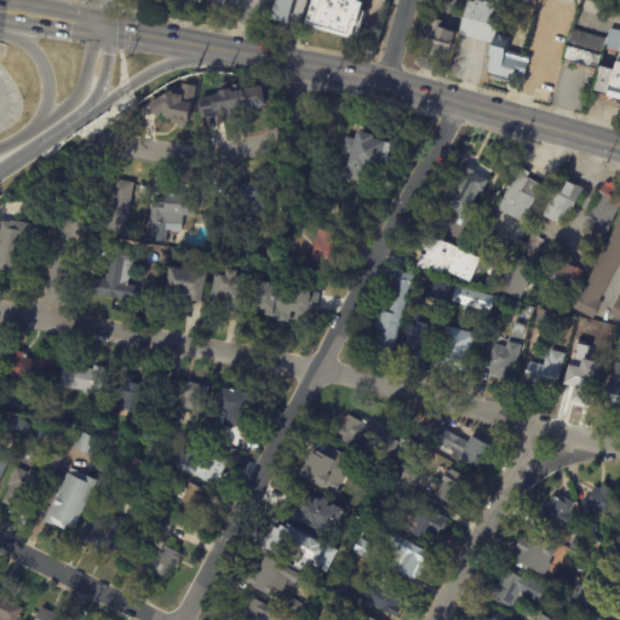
[(225,0),(223,12),(178,0),(225,0)]
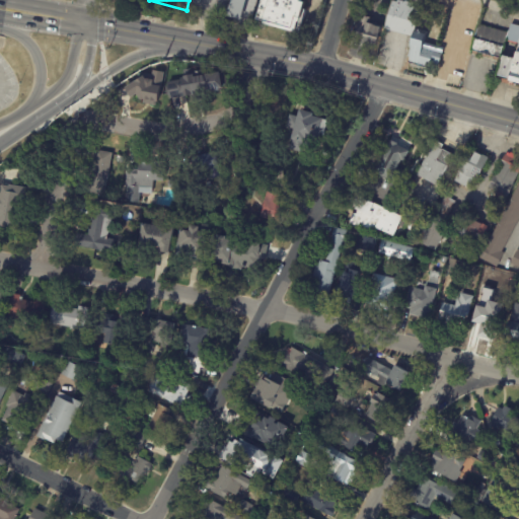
[(231,0),(227,18),(251,24),(256,0),(231,0)]
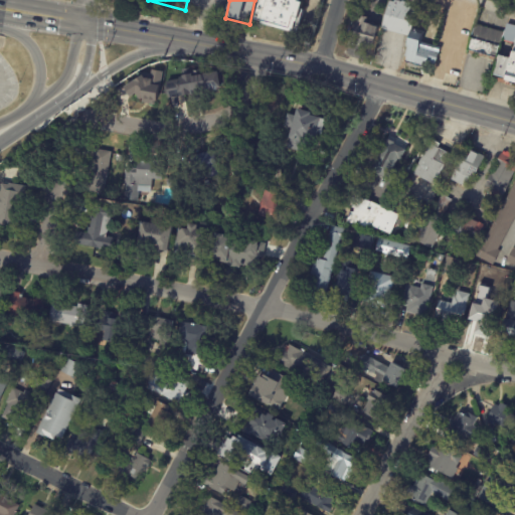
[(303,24),(300,34),(264,24),(265,22),(256,20),(262,0),(299,0),(299,2),(304,3),(302,10),(306,11),(303,24)]
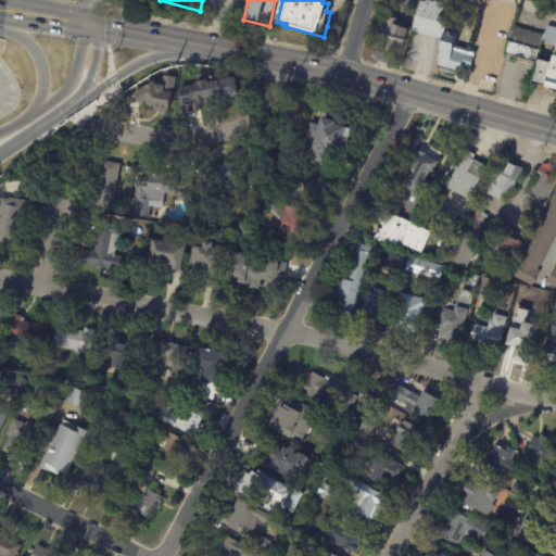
[(427,0),(433,2),(433,1),(443,4),(442,8),(450,10),(444,29),(457,34),(454,46),(475,52),(469,71),(460,67),(458,74),(437,67),(441,52),(438,51),(441,39),(411,32),(419,0),(427,0)]
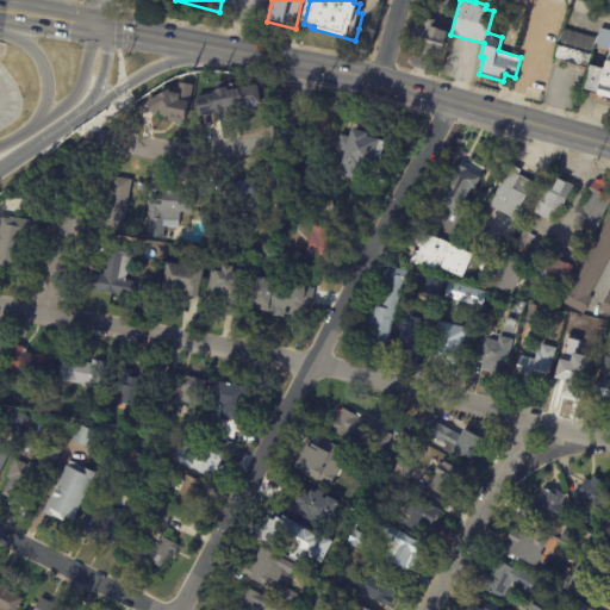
[(521,10),(518,20),(506,17),(509,6),(521,10)]
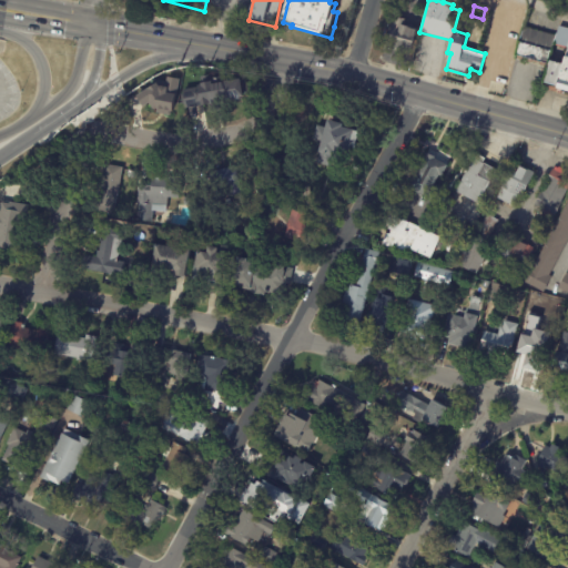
[(417,29),(409,54),(385,48),(392,23),(393,24),(395,17),(405,20),(404,24),(417,29)]
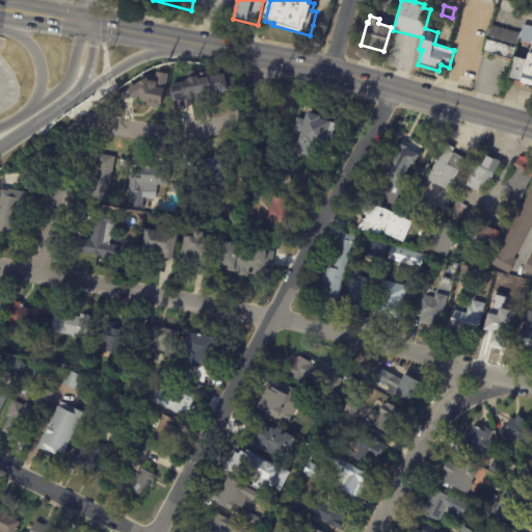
[(448,44),(444,37),(478,18),(482,24),(448,44)]
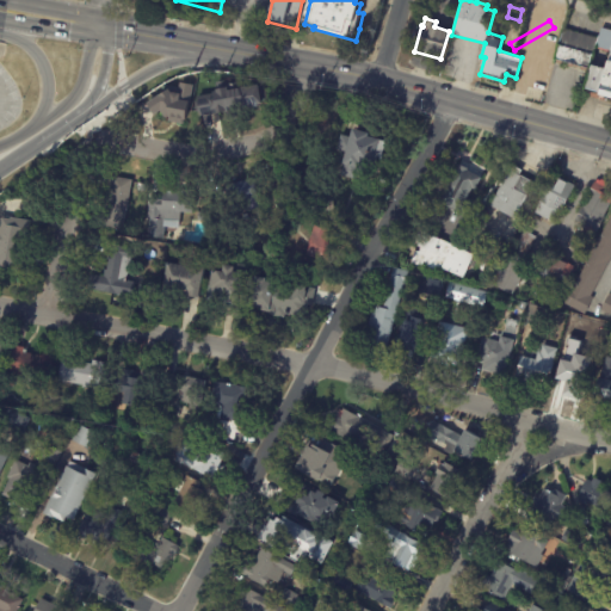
[(610,99),(598,96),(598,94),(585,90),(590,69),(555,60),(563,30),(598,39),(602,29),(610,31),(610,99)]
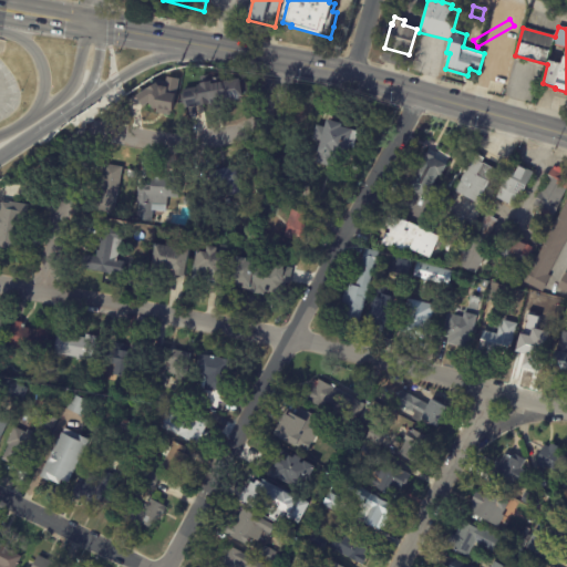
[(235,78),(243,93),(216,107),(203,111),(181,109),(182,88),(200,89),(200,81),(209,79),(212,86),(234,75),(235,78)]
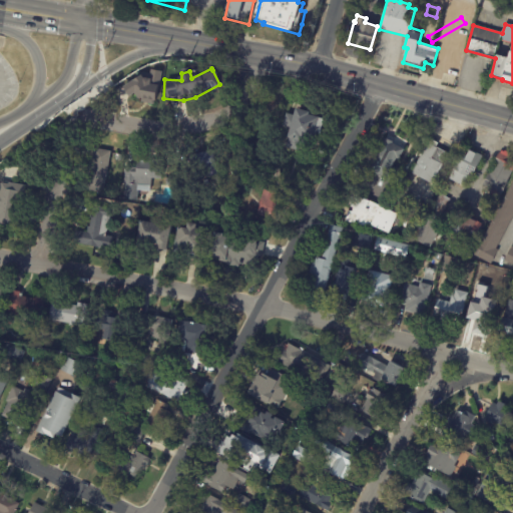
[(155,103),(162,72),(151,69),(148,78),(138,76),(136,85),(128,83),(125,96),(155,103)]
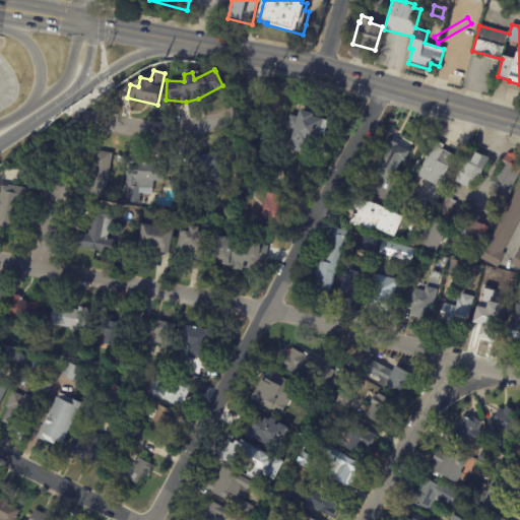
[(325,135),(322,134),(319,145),(307,142),(304,153),(288,149),(295,127),(290,126),(294,114),(299,115),(300,111),(313,115),(313,117),(328,121),(325,135)]
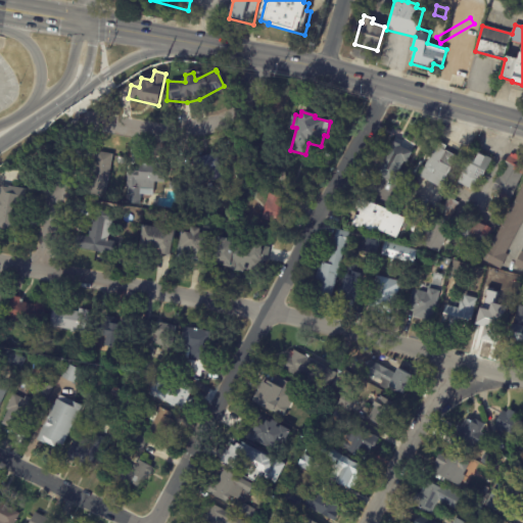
[(374,171),(391,140),(392,140),(392,139),(400,143),(399,144),(410,149),(398,172),(403,175),(398,184),(374,171)]
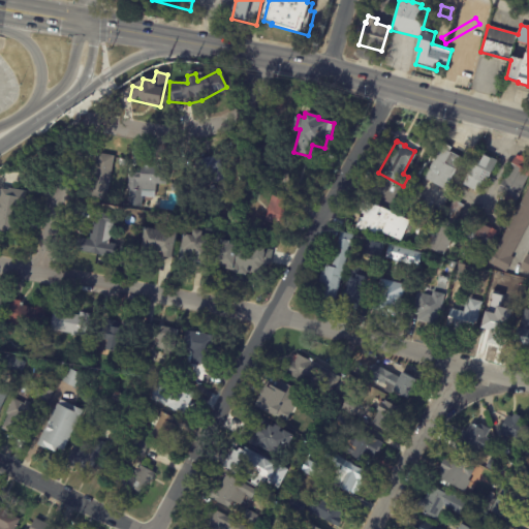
[(424,179),(442,144),(448,147),(449,144),(455,147),(453,150),(464,155),(445,190),(424,179)]
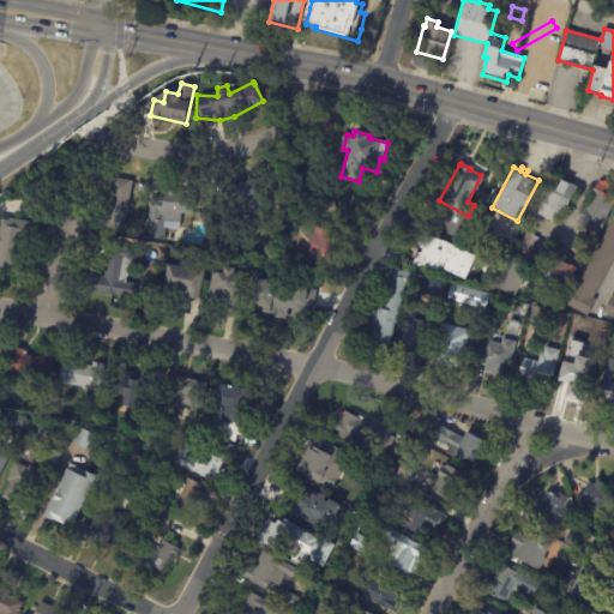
[(560,176),(577,185),(563,215),(560,214),(555,222),(537,214),(541,204),(541,203),(554,174),(560,176)]
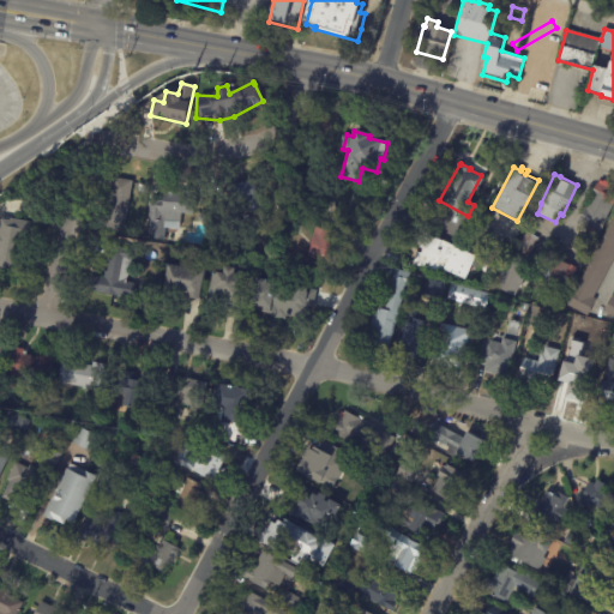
[(132,182),(124,229),(97,224),(98,216),(104,217),(106,211),(98,209),(102,188),(110,191),(113,179),(132,182)]
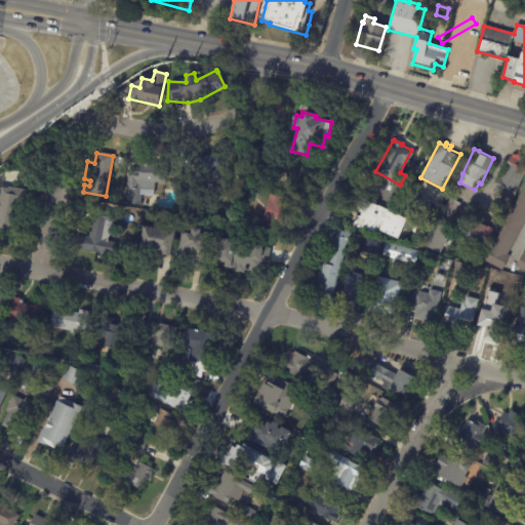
[(524,161),(524,173),(519,185),(521,186),(514,199),(513,198),(505,211),(503,210),(499,217),(494,214),(502,201),(495,197),(498,191),(494,189),(500,175),(502,176),(508,167),(506,166),(512,155),(519,159),(520,158),(524,161)]
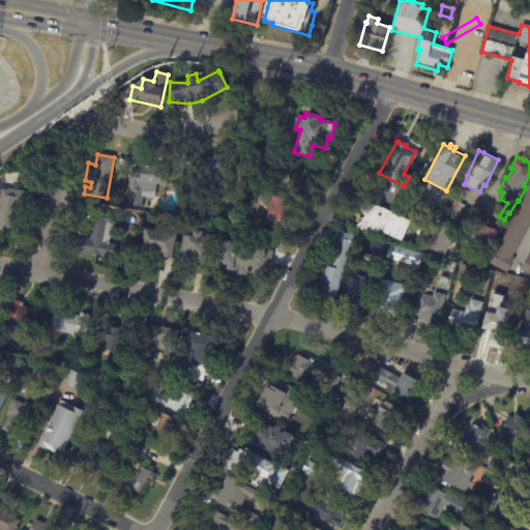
[(202,159),(222,157),(224,183),(205,185),(202,159)]
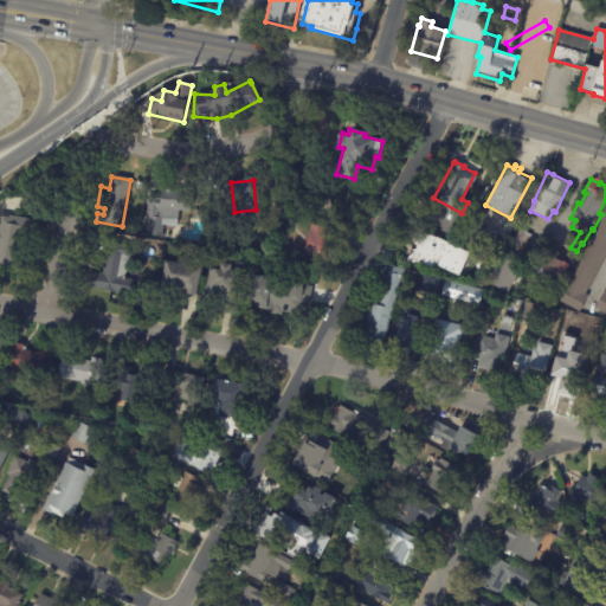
[(161,189),(192,193),(191,212),(178,211),(176,227),(162,226),(161,238),(144,237),(148,198),(160,199),(161,189)]
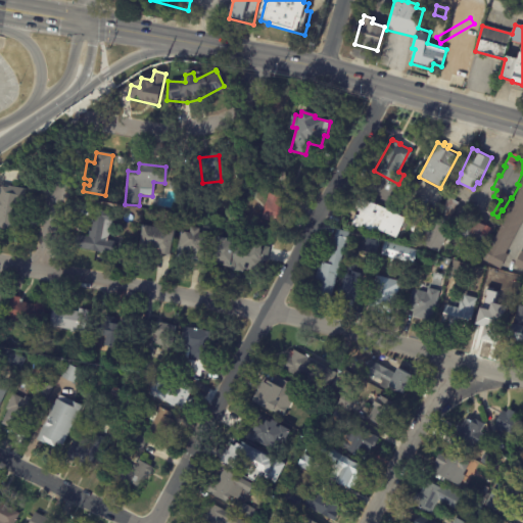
[(238,173),(241,167),(246,170),(243,176),(238,173)]
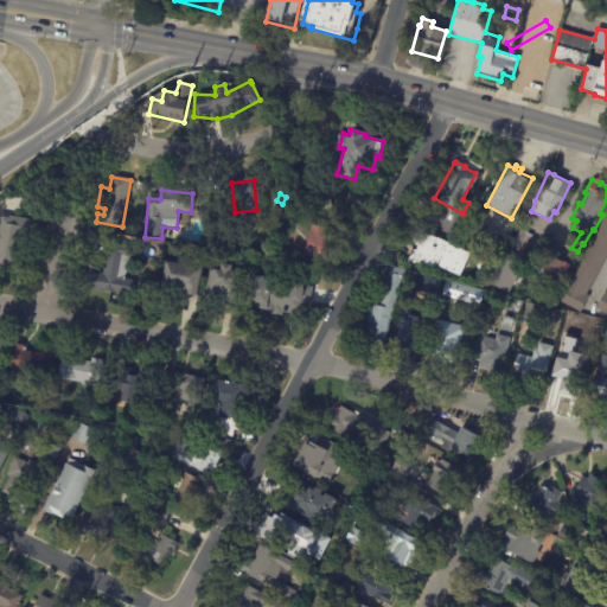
[(560,299),(606,215),(606,254),(585,293),(588,295),(579,311),(560,299)]
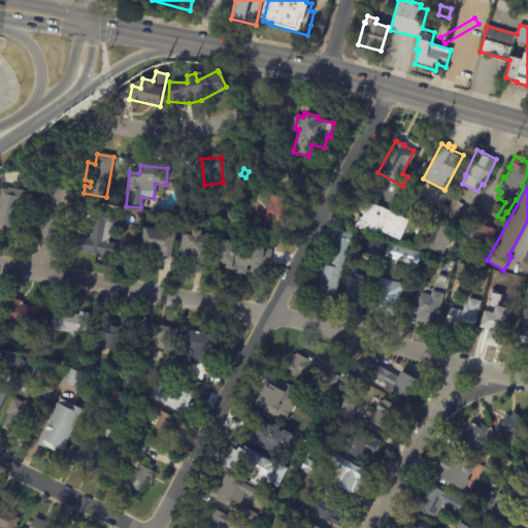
[(285,201),(282,209),(287,211),(282,227),(264,222),(267,211),(266,211),(271,197),(285,201)]
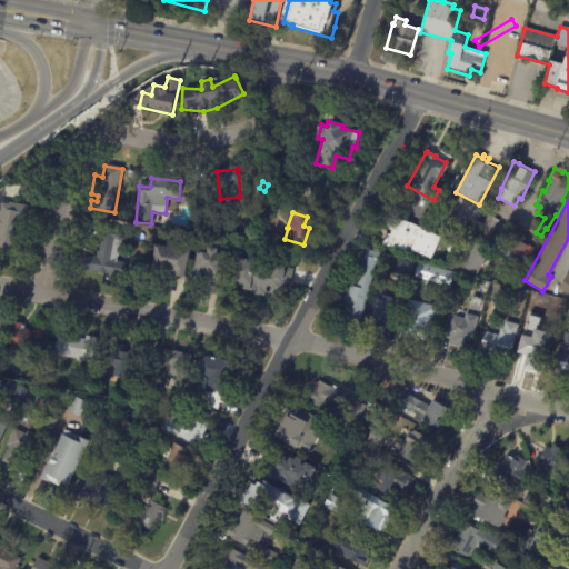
[(425,228),(441,236),(440,238),(436,249),(435,249),(431,258),(413,249),(413,251),(407,248),(406,250),(382,245),(386,232),(390,233),(391,229),(385,226),(391,212),(425,228)]
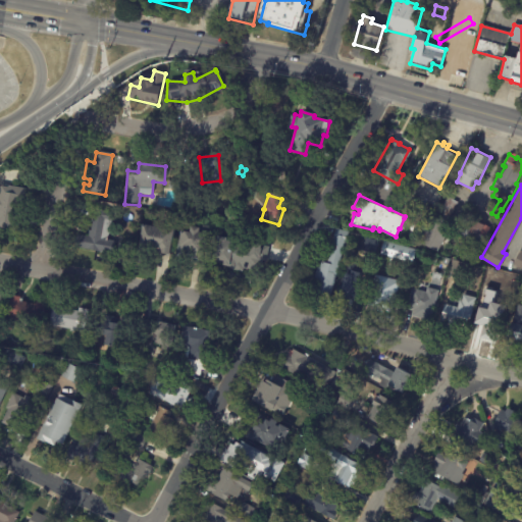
[(450,198),(458,202),(449,220),(453,222),(437,251),(422,243),(426,233),(425,232),(427,228),(429,229),(448,196),(450,198)]
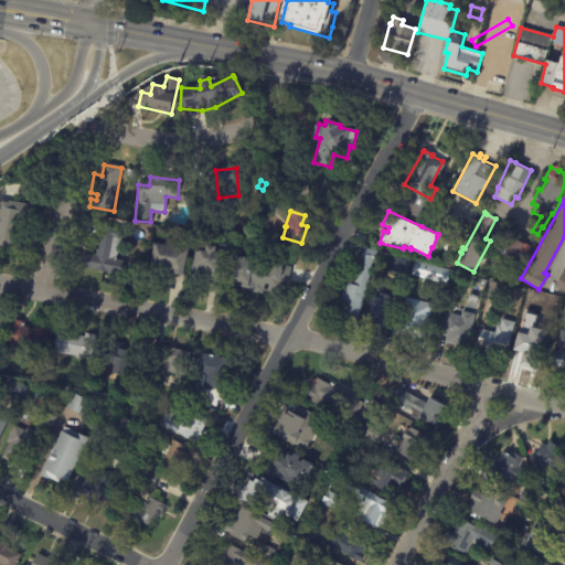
[(23,231),(20,253),(4,251),(3,254),(0,253),(0,216),(24,221),(23,231)]
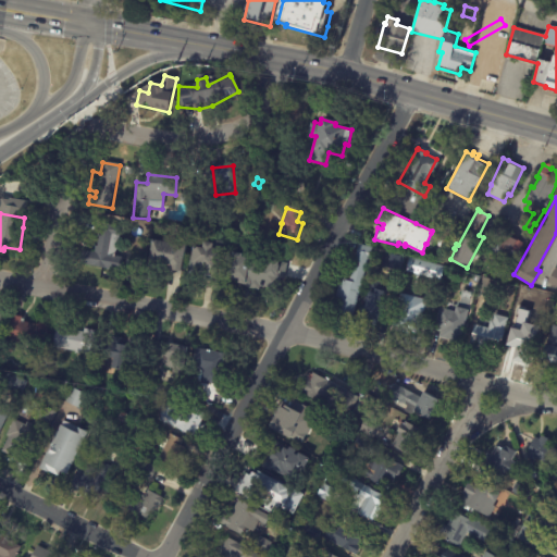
[(93,252),(94,254),(95,247),(97,247),(100,224),(115,226),(114,232),(119,233),(115,258),(123,259),(121,272),(79,265),(82,251),(93,252)]
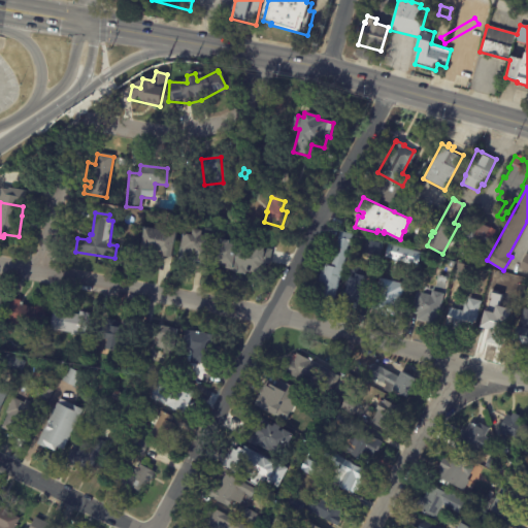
[(497,231),(492,240),(489,239),(483,250),(467,242),(469,237),(467,236),(469,233),(471,234),(472,231),(475,233),(481,223),(497,231)]
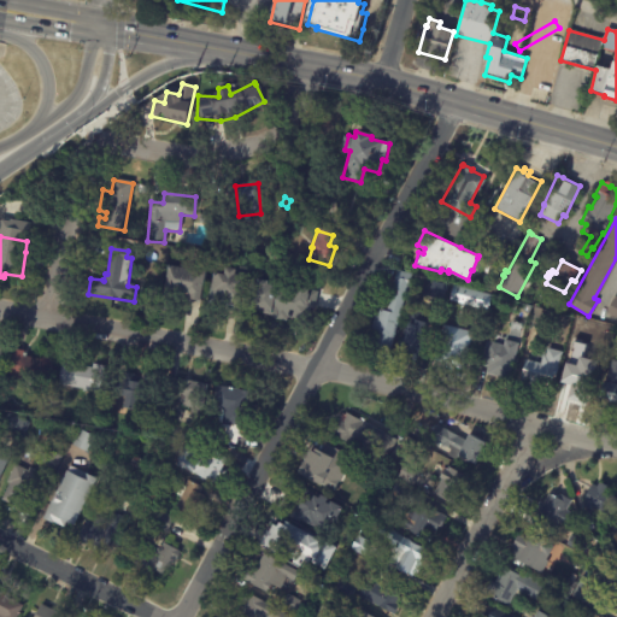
[(206,274),(201,304),(192,303),(192,298),(187,297),(187,294),(175,293),(174,299),(164,298),(170,268),(186,270),(186,265),(199,268),(198,271),(206,274)]
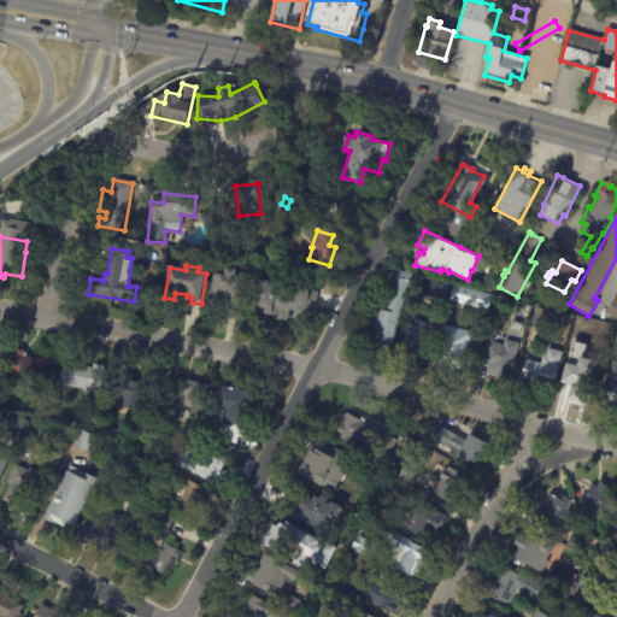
[(241,316),(227,313),(228,306),(215,304),(217,295),(212,294),(216,276),(224,277),(225,270),(236,271),(236,266),(251,270),(242,316),(241,316)]
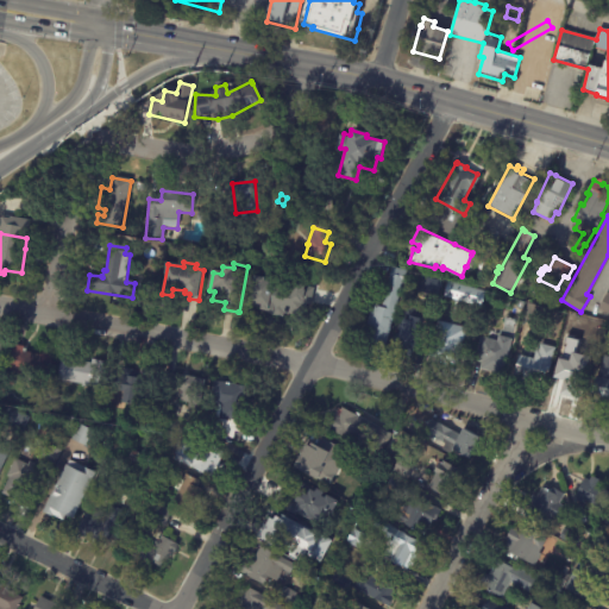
[(366,337),(370,325),(366,324),(370,311),(374,312),(375,305),(382,306),(391,265),(408,270),(405,284),(402,283),(387,345),(365,339),(366,337)]
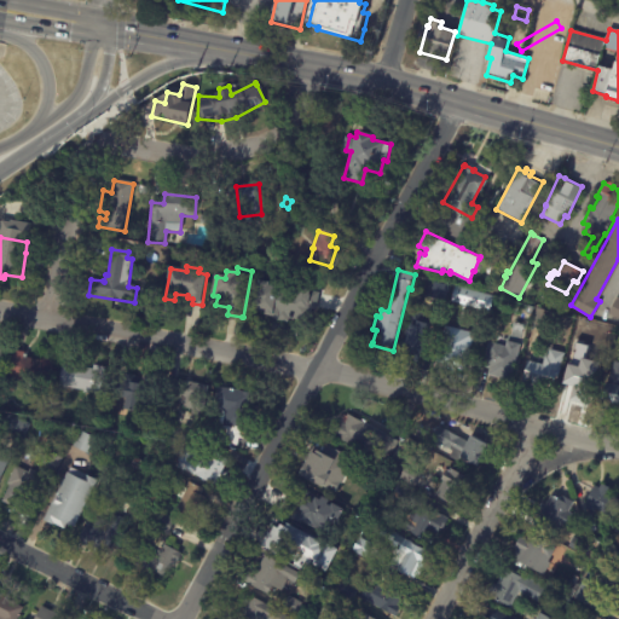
[(423,295),(428,279),(449,284),(444,300),(423,295)]
